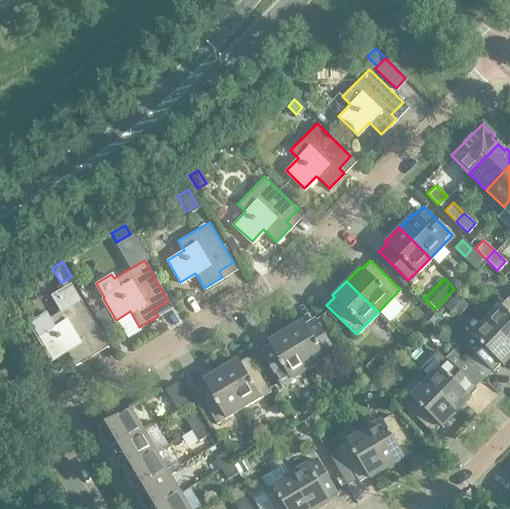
[(104,339),(70,282),(50,294),(59,311),(47,318),(44,313),(29,321),(51,358),(65,350),(75,365),(93,354),(89,348),(104,339)]
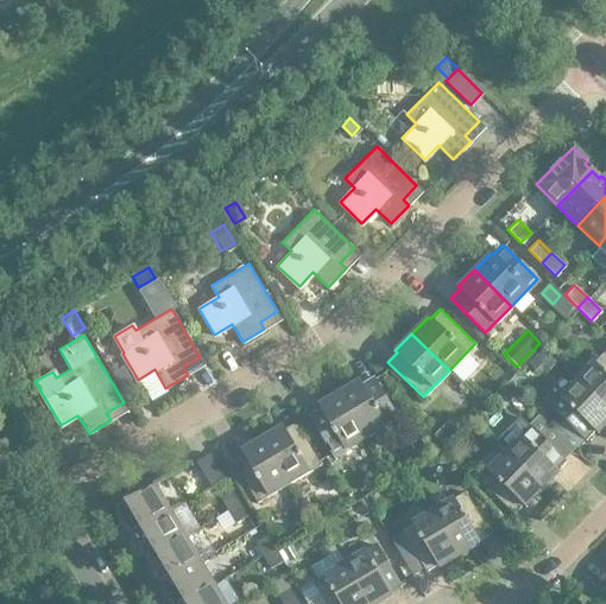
[(605,355),(601,351),(575,379),(605,407),(605,355)]
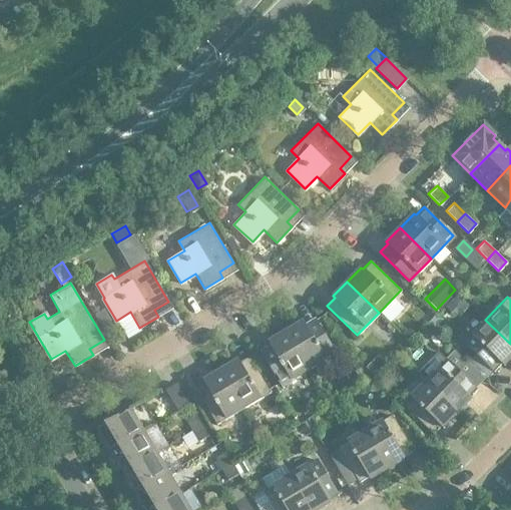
[(303,321),(286,331),(308,369),(335,353),(314,317),(304,323),(303,321)]
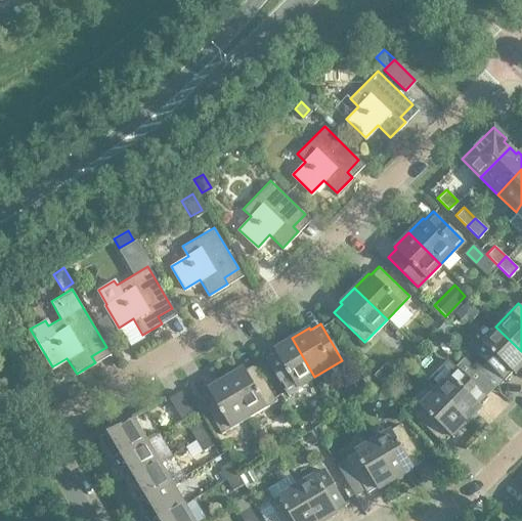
[(521,363),(521,351),(495,327),(473,349),(504,379),(512,371),(514,373),(521,363)]
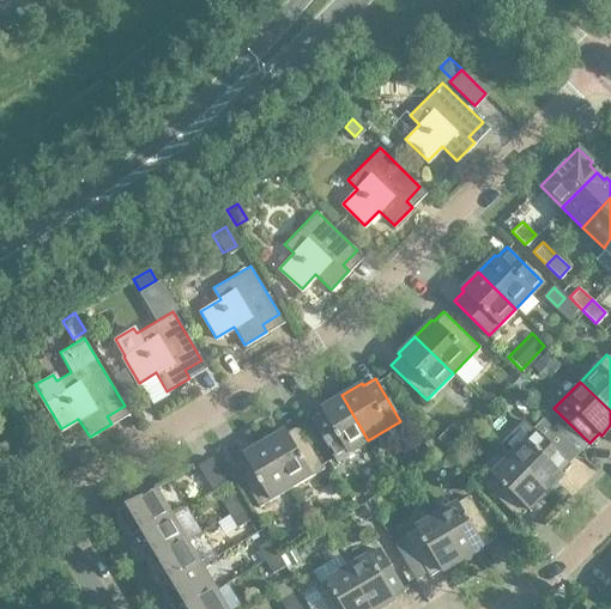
[(368,440),(342,395),(320,408),(322,410),(310,418),(336,460),(368,440)]
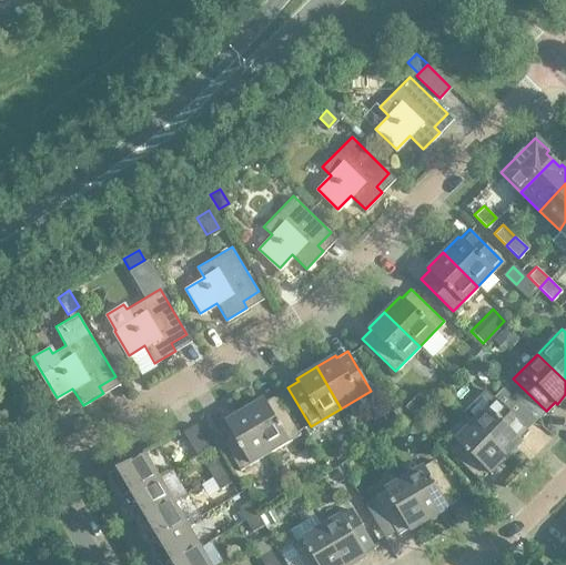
[(461,413),(471,423),(505,457),(521,441),(518,439),(527,430),(485,389),(461,413)]
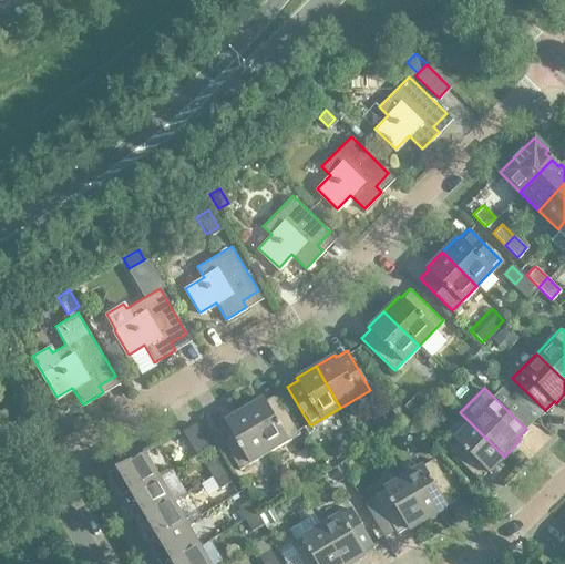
[(263,398),(244,409),(268,451),(298,433),(275,393),(264,400),(263,398)]
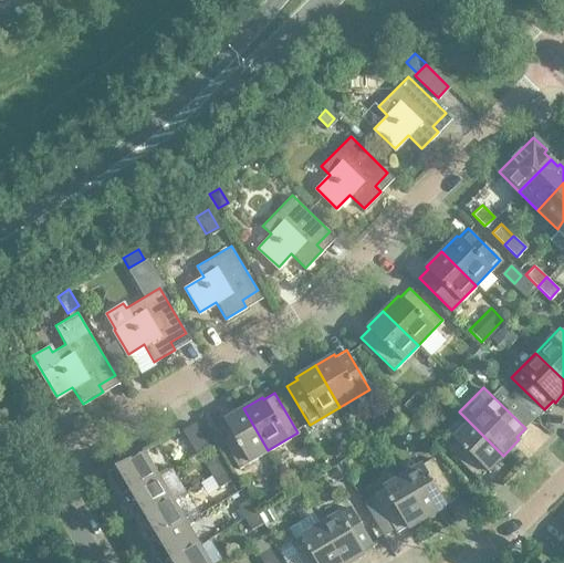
[(268,450),(243,408),(223,419),(226,421),(215,428),(238,468),(268,450)]
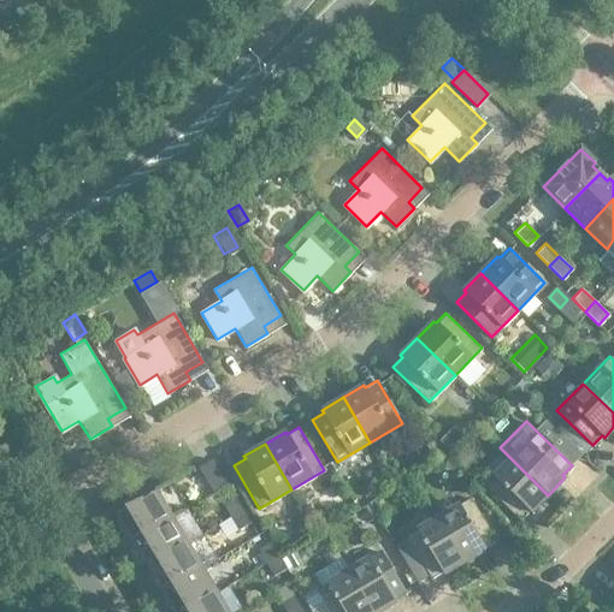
[(226,483),(212,458),(198,467),(212,492),(226,483)]
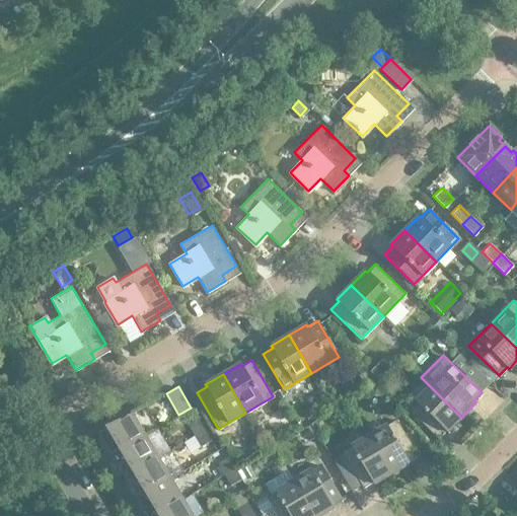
[(461,418),(430,386),(408,409),(437,438),(445,430),(447,432),(461,418)]
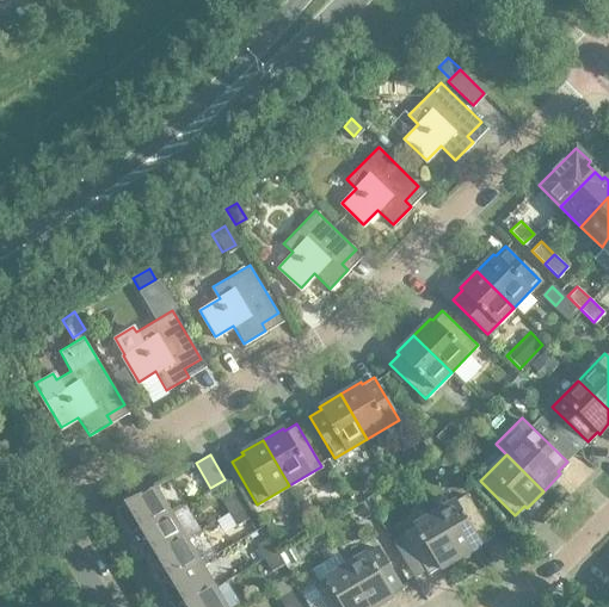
[(124,524),(130,536),(171,512),(155,487),(116,511),(118,515),(116,516),(122,525),(124,524)]
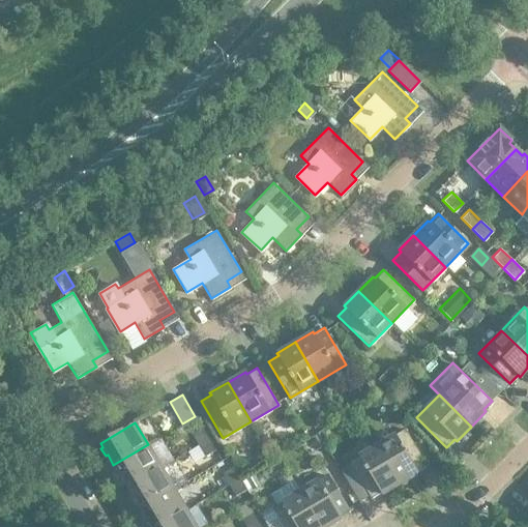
[(208,438),(201,427),(191,433),(197,444),(208,438)]
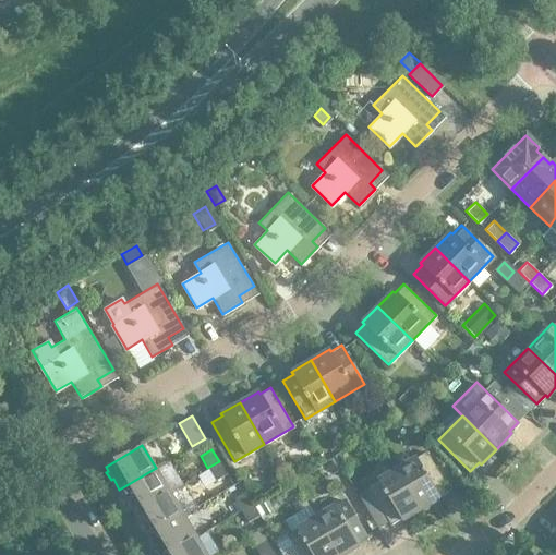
[(425,450),(396,468),(421,509),(439,498),(438,496),(449,490),(425,450)]
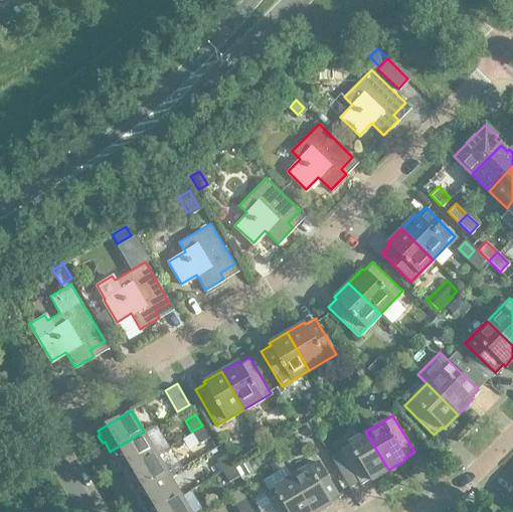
[(208,437),(202,425),(191,432),(198,443),(208,437)]
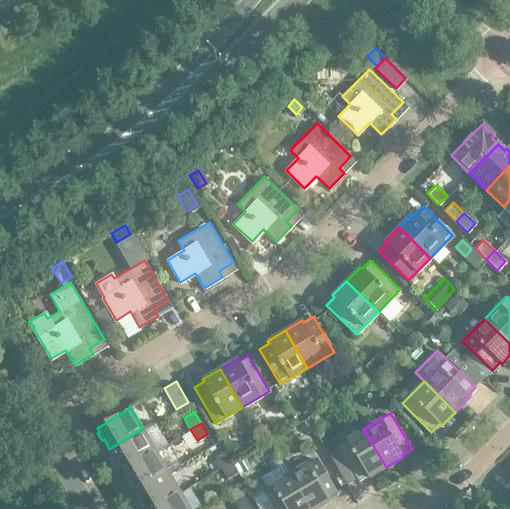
[(155,450),(143,429),(109,449),(111,452),(109,453),(114,461),(116,460),(122,470),(155,450)]
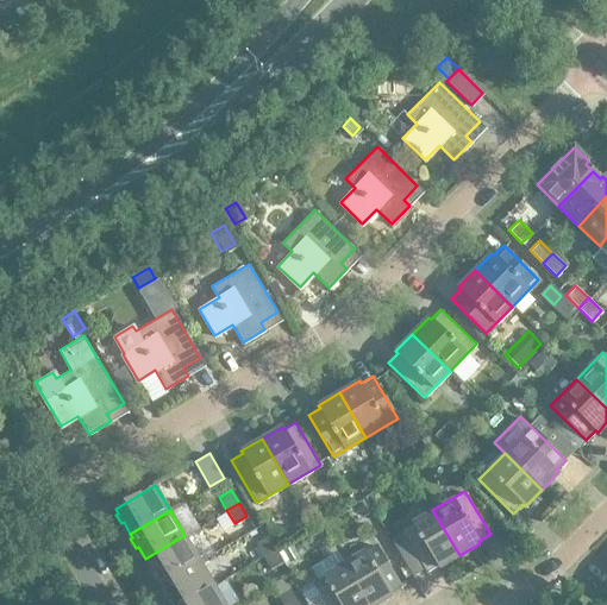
[(460,555),(432,510),(400,529),(425,572),(437,565),(438,567),(460,555)]
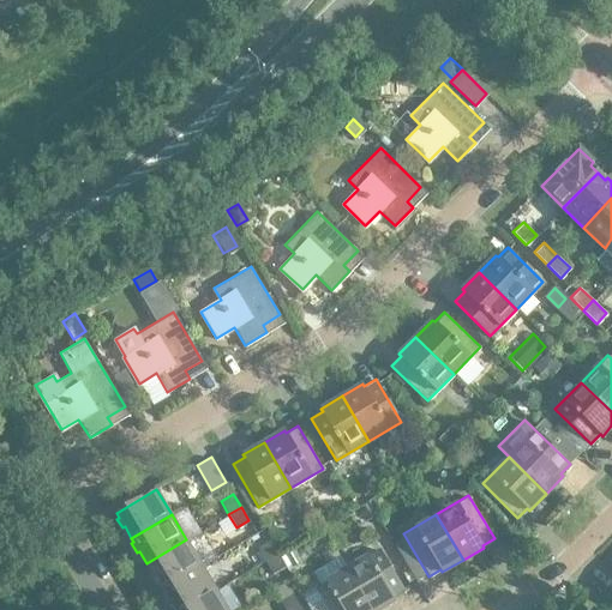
[(201,563),(186,539),(147,563),(148,567),(147,568),(151,578),(154,577),(161,587),(201,563)]
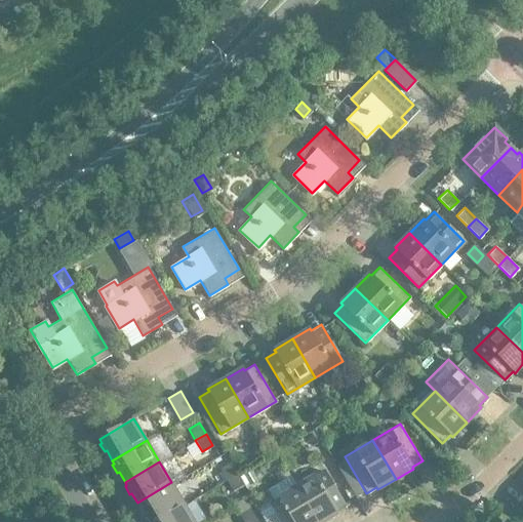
[(219,468),(226,479),(236,473),(230,462),(219,468)]
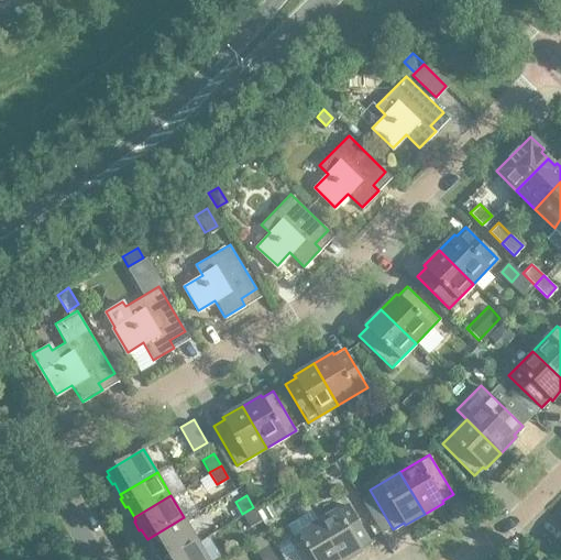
[(348,503),(317,522),(340,559),(347,559),(361,551),(360,549),(371,542),(348,503)]
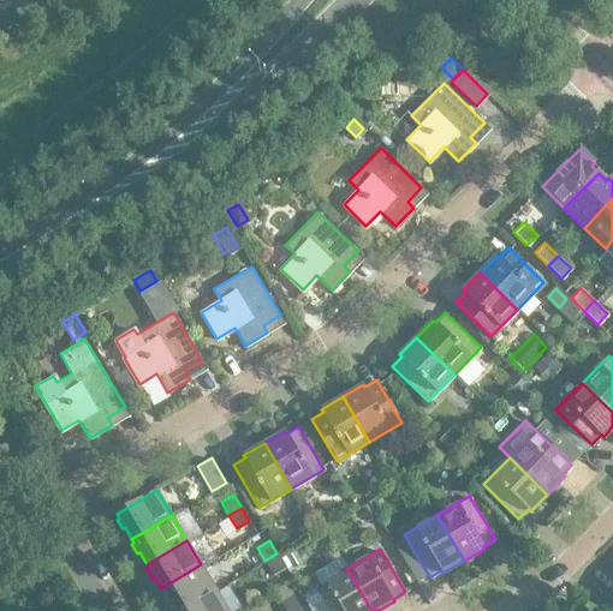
[(293,551),(284,557),(290,567),(299,561),(293,551)]
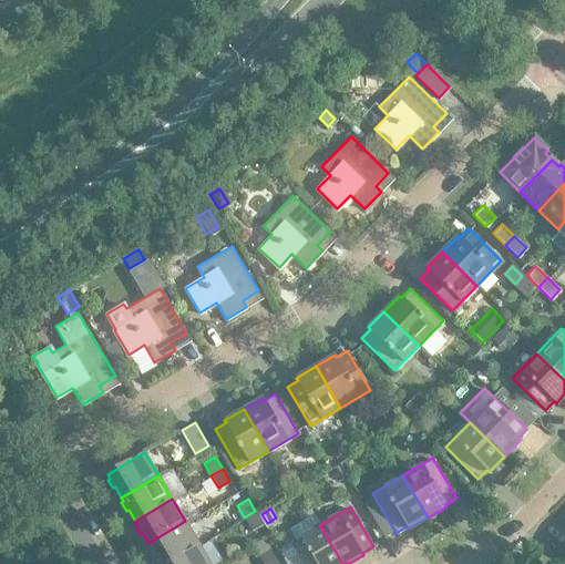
[(263,523),(255,511),(244,518),(252,530),(263,523)]
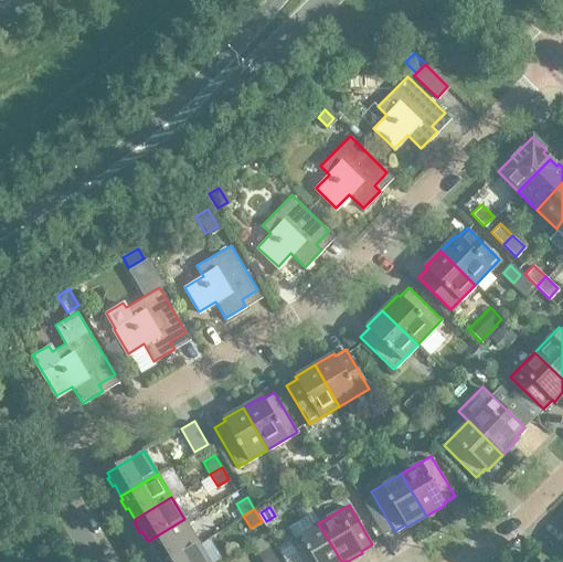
[(165,561),(198,542),(184,519),(148,541),(150,544),(148,547),(152,554),(155,553),(159,561),(165,561)]
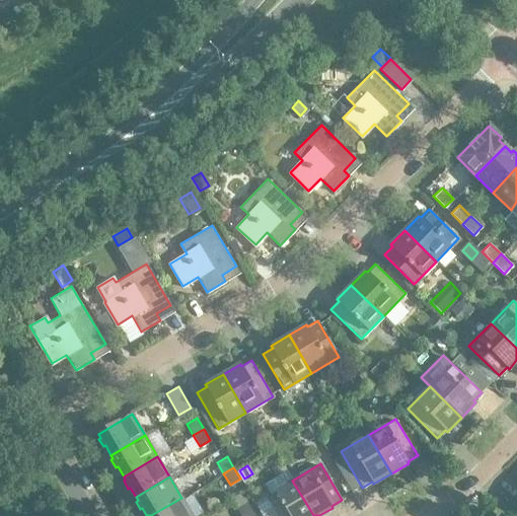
[(313,515),(292,481),(265,497),(276,515),(313,515)]
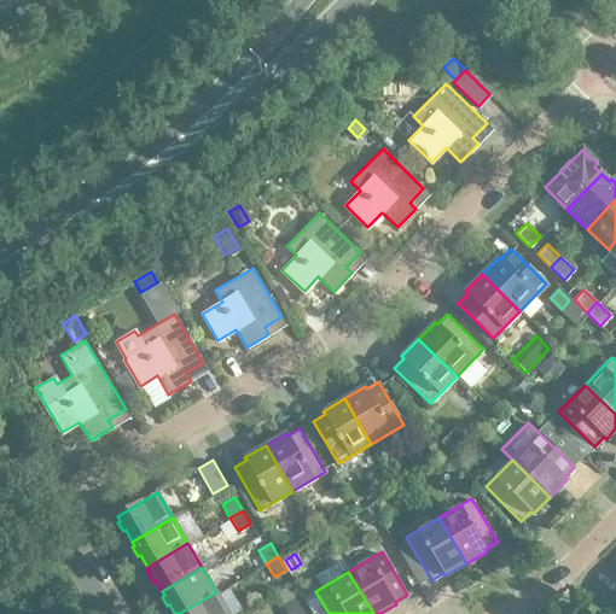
[(230,613),(216,592),(180,613),(230,613)]
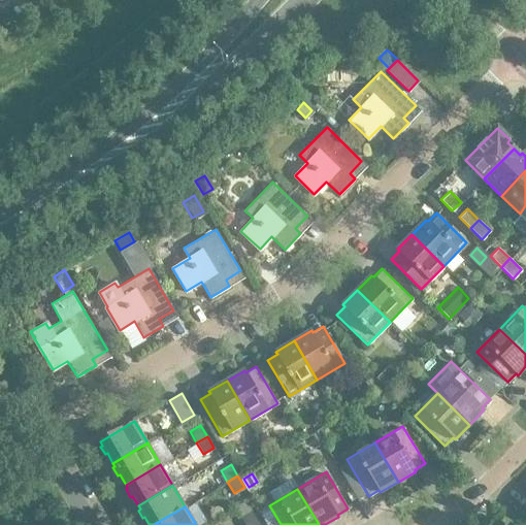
[(251,524),(258,521),(251,510),(240,516),(245,524),(251,524)]
